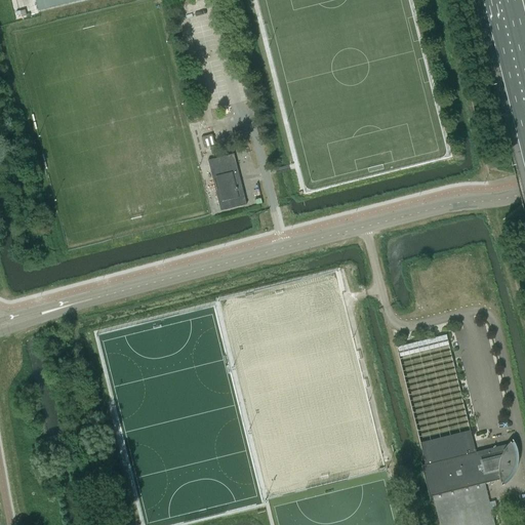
[(35,0),(38,10),(79,0),(35,0)]
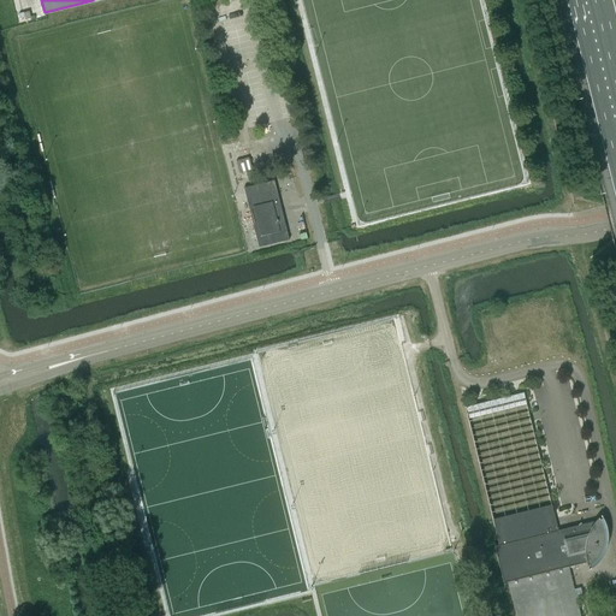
[(236,161),(240,173),(252,171),(249,158),(236,161)]
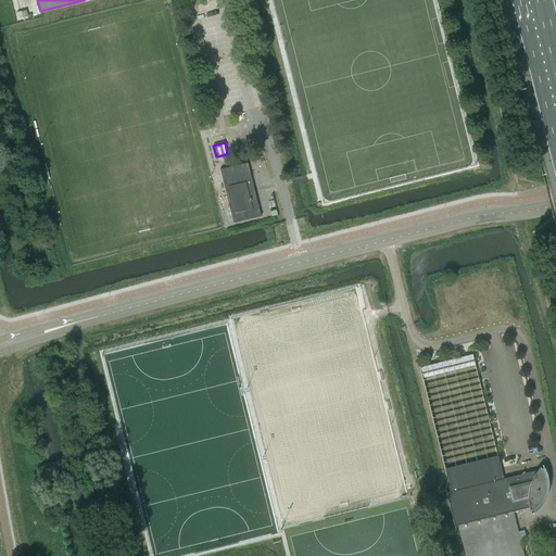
[(258,207),(248,163),(219,169),(234,224),(261,217),(258,207)]
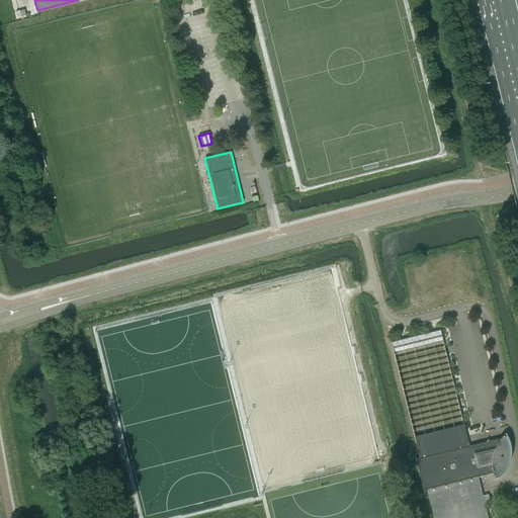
[(463,425),(440,330),(391,342),(414,437),(463,425)]
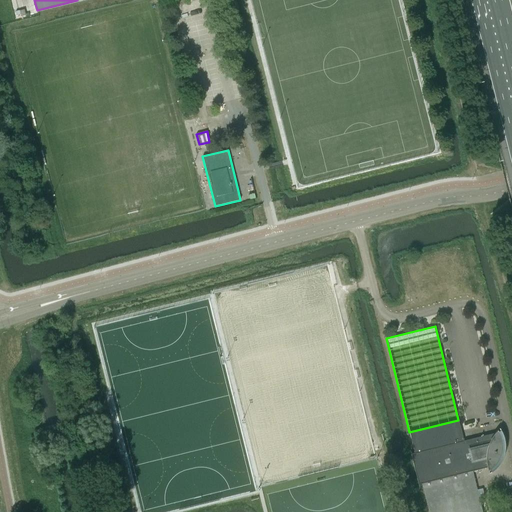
[(463,441),(461,432),(458,420),(409,432),(415,453),(412,454),(411,451),(410,452),(419,487),(420,487),(419,484),(422,484),(429,511),(482,511),(472,471),(480,469),(480,467),(487,465),(488,471),(490,470),(491,472),(489,473),(489,474),(492,472),(494,470),(496,468),(498,466),(500,464),(501,461),(503,459),(504,456),(504,453),(505,450),(505,447),(505,444),(505,442),(504,439),(504,436),(502,433),(501,431),(500,428),(499,429),(500,431),(498,432),(497,430),(495,433),(463,441)]
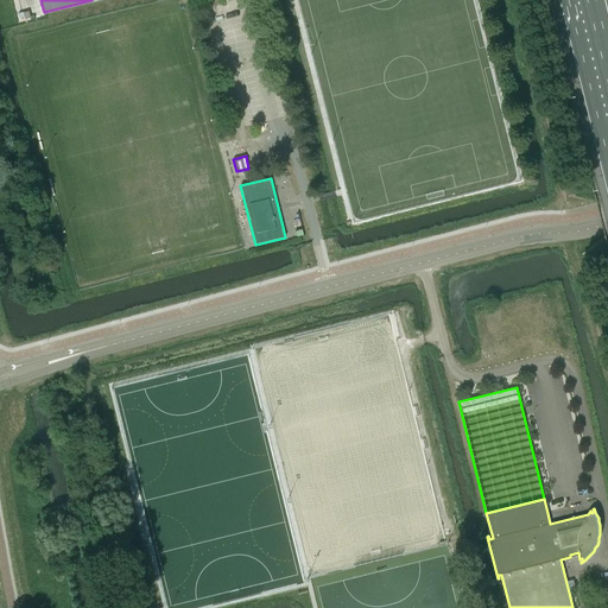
All buildings are outlined.
